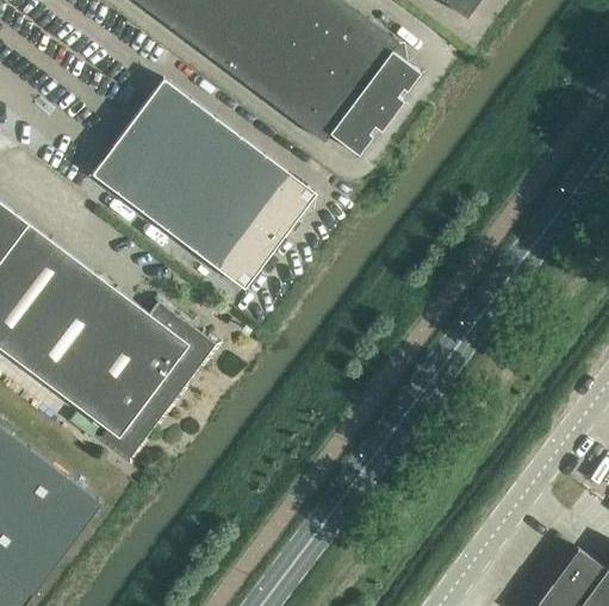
[(131,0),(322,144),(329,136),(356,156),(371,138),(367,136),(373,129),(379,132),(402,102),(396,98),(402,91),(404,93),(418,74),(391,54),(397,44),(337,0),(131,0)]
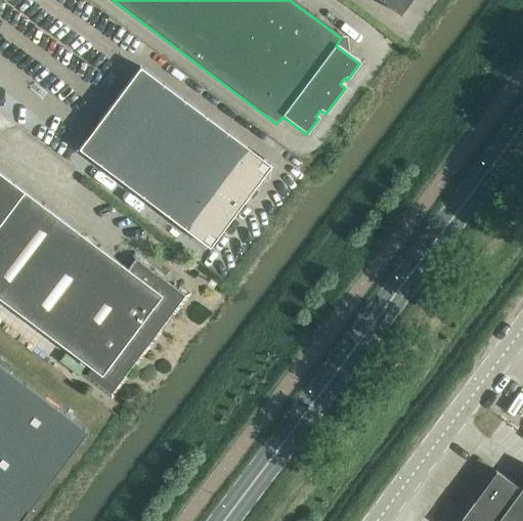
[(411,0),(377,0),(399,16),(411,0)]
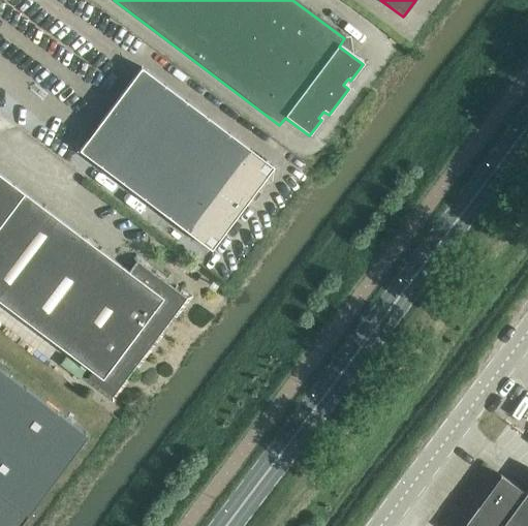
[(79,152),(95,164),(211,251),(250,199),(254,203),(259,195),(255,192),(273,168),(141,69),(79,152)]
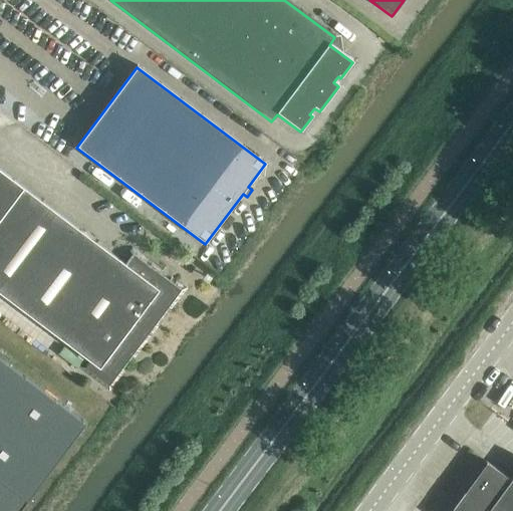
[(0,295),(89,363),(84,369),(108,388),(180,292),(144,265),(134,257),(126,267),(0,172),(0,295)]
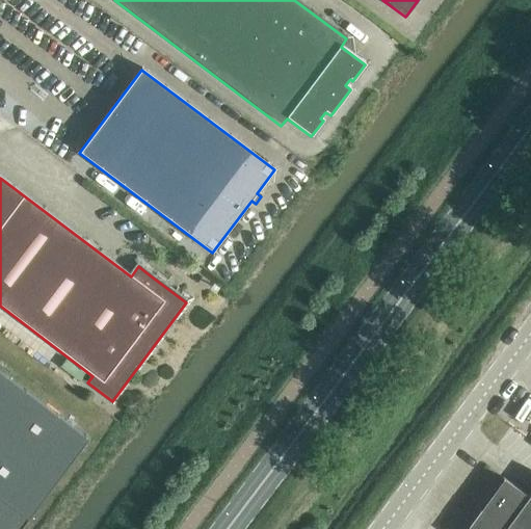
[(18,528),(86,439),(0,373),(0,528),(18,528)]
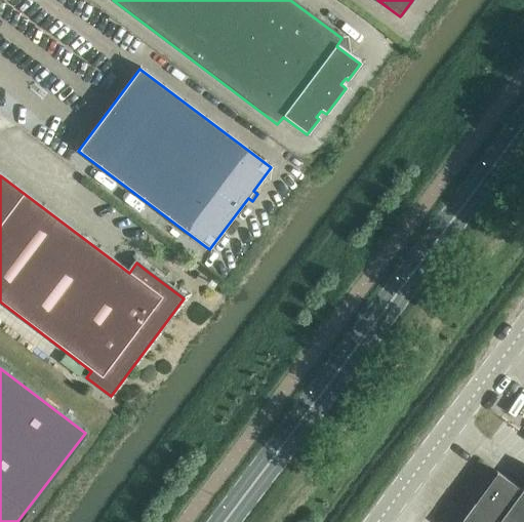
[(500,477),(467,521),(523,521),(523,487),(521,491),(500,477)]
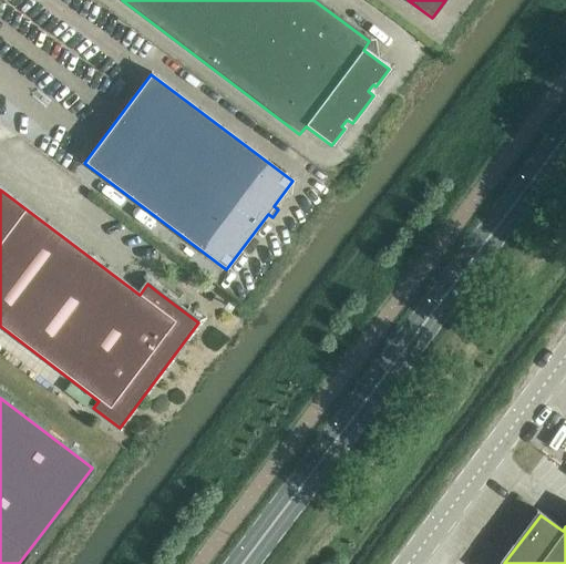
All buildings are outlined.
